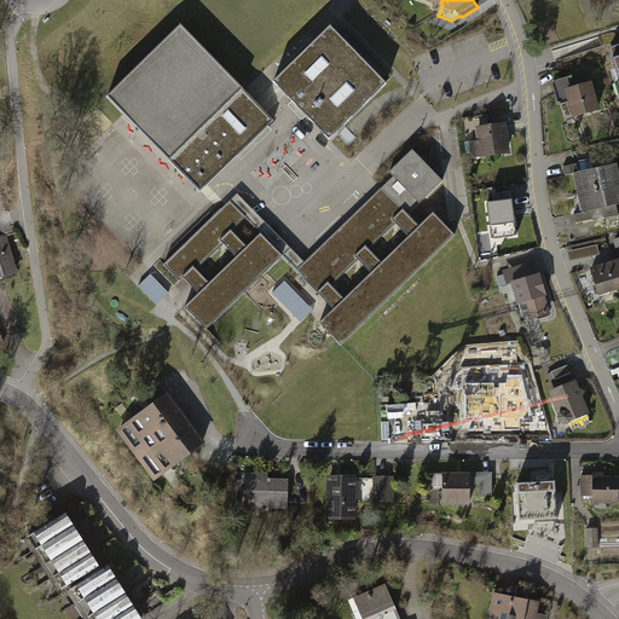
[(181,25),(108,97),(201,192),(275,120),(181,25)]
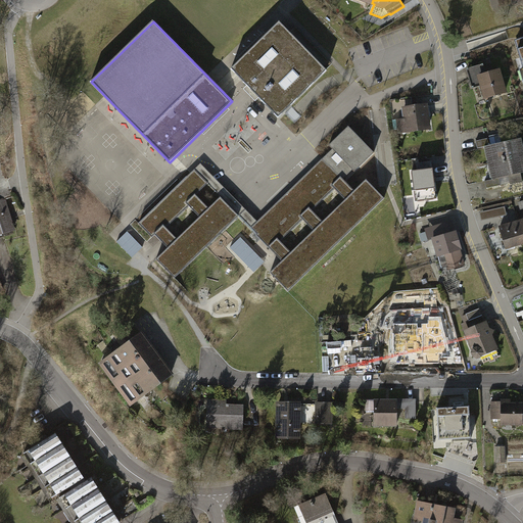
[(280,22),(231,68),(279,117),(327,70),(280,22)]
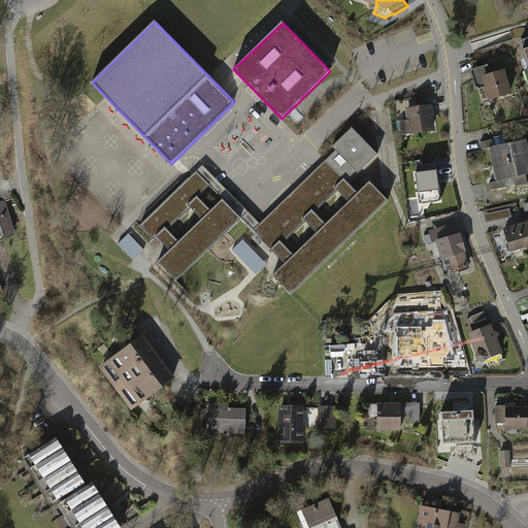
[(487,66),(472,70),(477,88),(487,85),(491,99),(509,93),(503,71),(490,75),(487,66)]
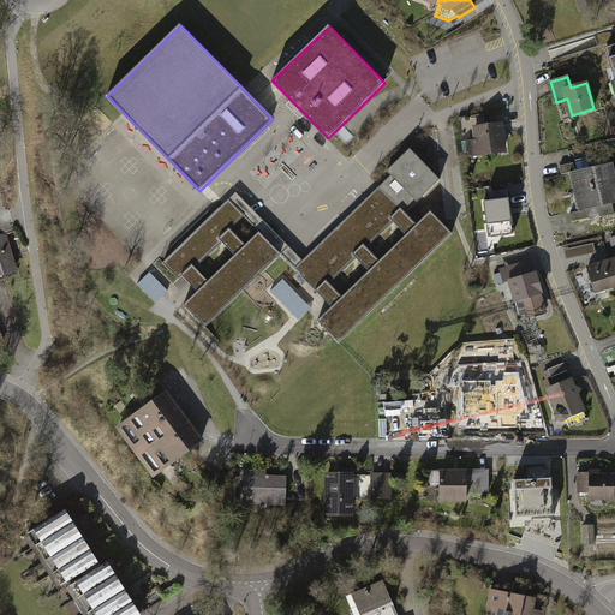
[(501,124),(476,127),(478,151),(505,148),(501,124)]
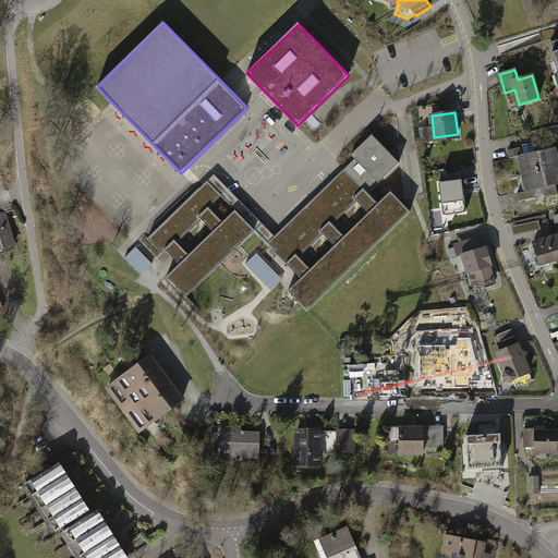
[(0,252),(16,247),(5,211),(13,209),(0,166),(0,138),(4,138),(0,124),(0,252)]
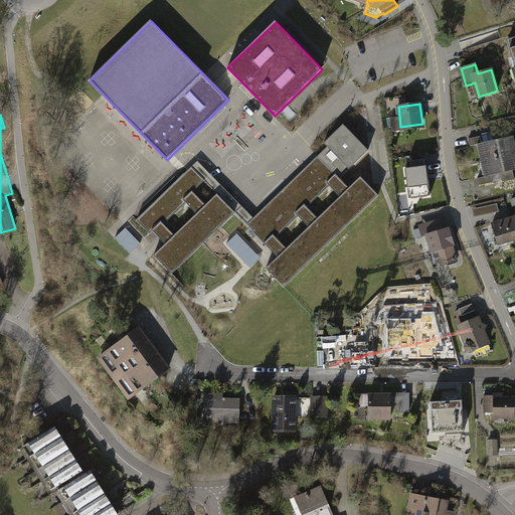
[(267,269),(284,287),(378,194),(361,178),(350,189),(338,176),(347,167),(349,169),(368,151),(343,125),(324,143),(328,147),(318,156),(325,164),(317,171),(316,170),(292,193),(293,194),(286,201),(285,200),(261,223),(263,224),(254,232),(253,232),(279,258),(267,269)]
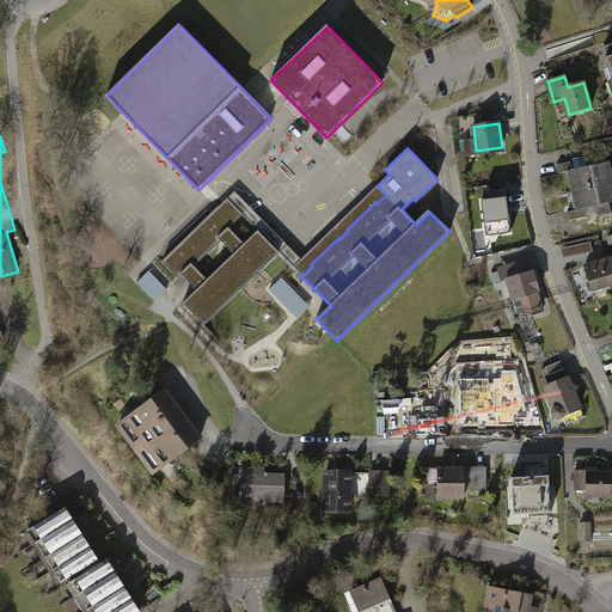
[(573,171),(577,190),(611,182),(611,177),(609,163),(601,164),(599,157),(558,166),(560,173),(573,171)]
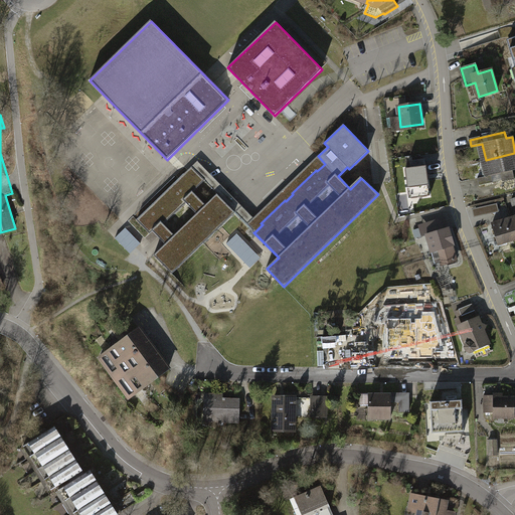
[(514,153),(486,160),(489,176),(478,179),(480,186),(494,182),(492,175),(501,173),(503,180),(514,178),(513,170),(514,169),(514,153)]
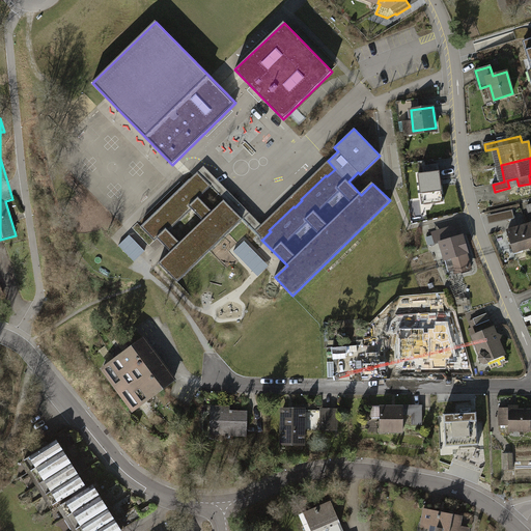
[(195,176),(191,180),(198,188),(193,192),(199,198),(211,186),(243,218),(243,219),(262,240),(271,231),(269,230),(294,206),(295,207),(302,200),(301,199),(326,175),(327,176),(335,169),(328,161),(261,225),(204,166),(195,175),(195,176)]
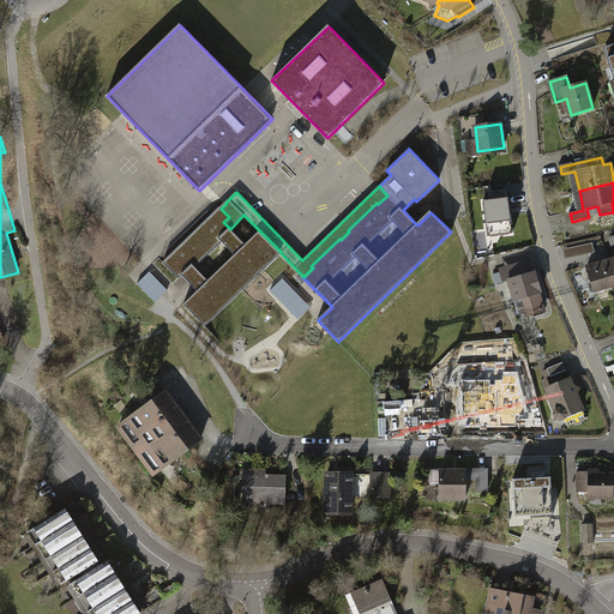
[(512,193),(485,197),(487,223),(507,221),(509,224),(518,223),(518,218),(517,204),(513,204),(512,193)]
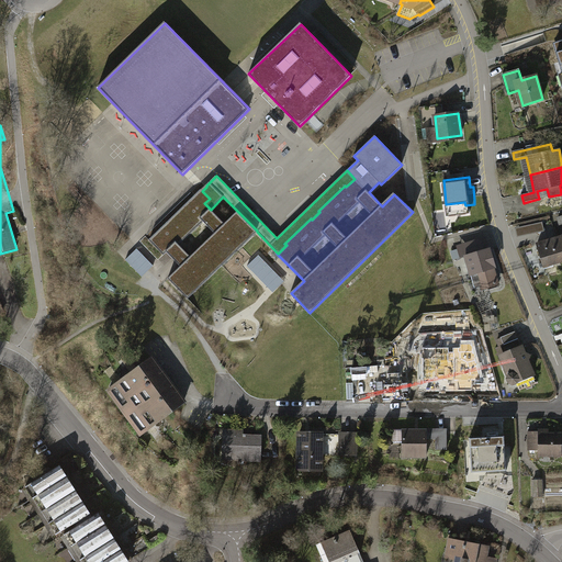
[(177,301),(183,294),(187,298),(256,231),(238,213),(226,225),(211,210),(204,203),(210,199),(202,191),(150,242),(164,255),(167,251),(175,260),(181,268),(163,287),(177,301)]
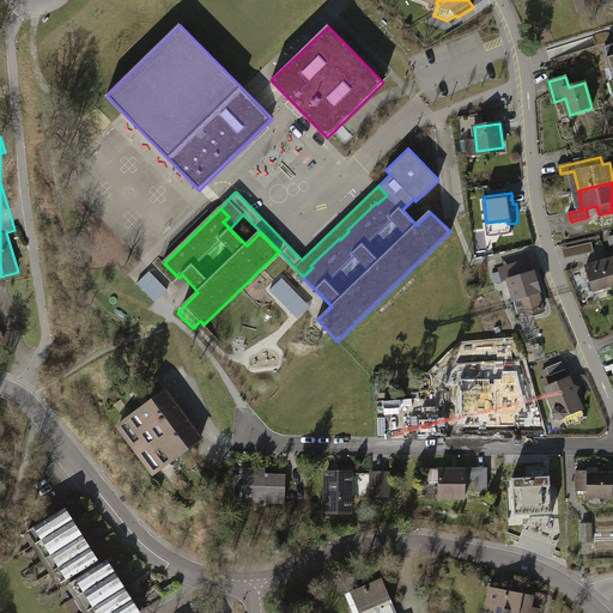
[(580,246),(581,254),(593,252),(592,243),(580,246)]
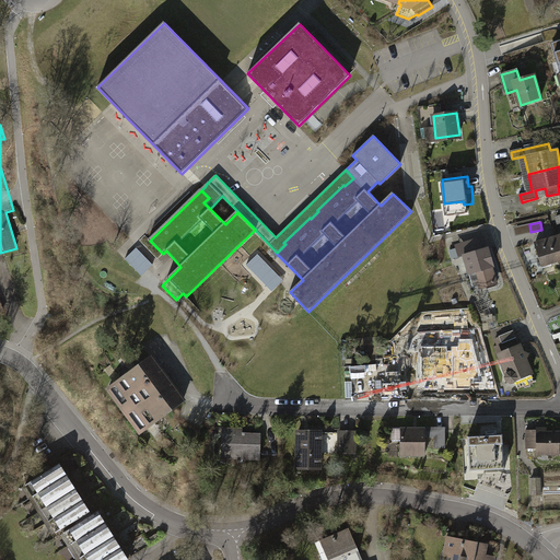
[(559,255),(555,237),(535,244),(543,267),(551,264),(550,263),(559,258),(559,255)]
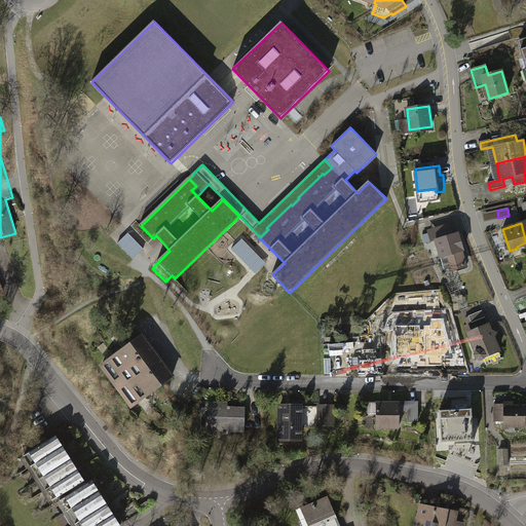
[(446,237),(437,240),(441,257),(443,256),(445,261),(449,260),(453,270),(465,267),(460,251),(463,250),(458,233),(452,235),(450,229),(444,231),(446,237)]
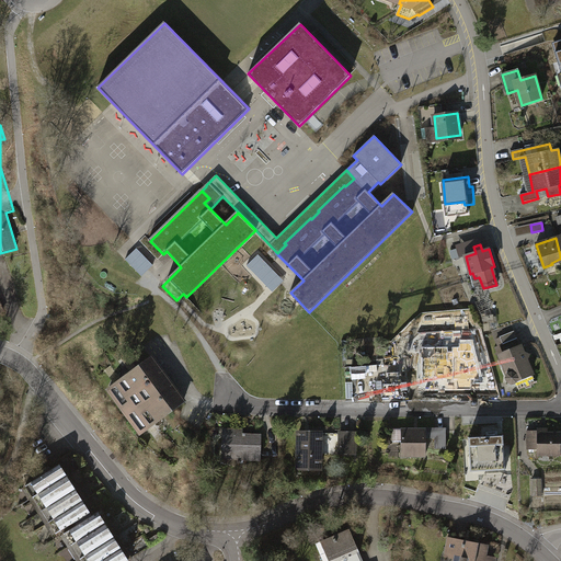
[(142,275),(152,266),(136,249),(126,258),(142,275)]
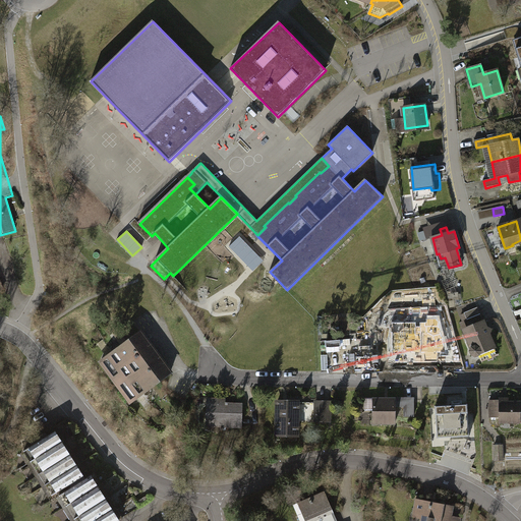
[(242,239),(238,236),(229,244),(233,248),(242,239)]
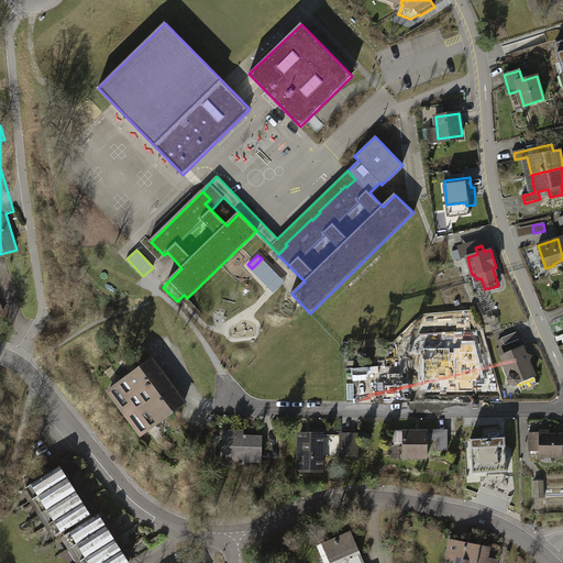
[(280,279),(262,258),(252,268),(271,289),(280,279)]
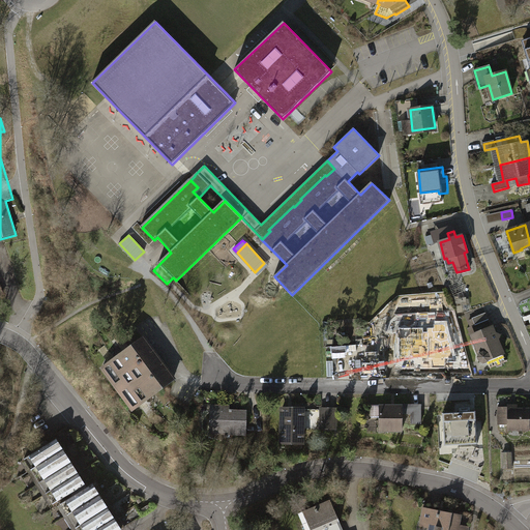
[(462,283),(451,286),(460,314),(470,311),(462,283)]
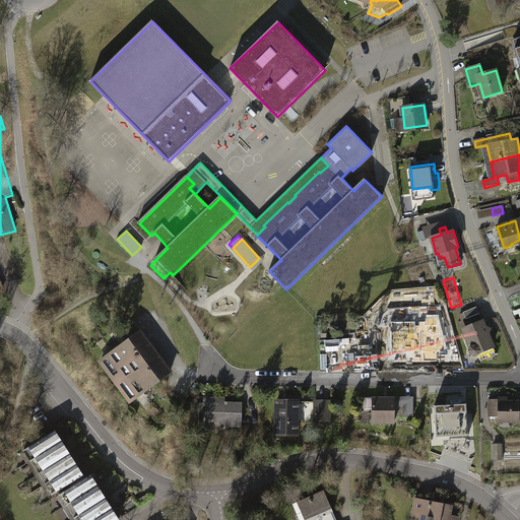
[(463,321),(466,328),(465,331),(472,347),(470,350),(472,355),(476,356),(478,355),(479,358),(492,359),(497,355),(494,348),(495,348),(477,307),(464,313),(467,320),(463,321)]
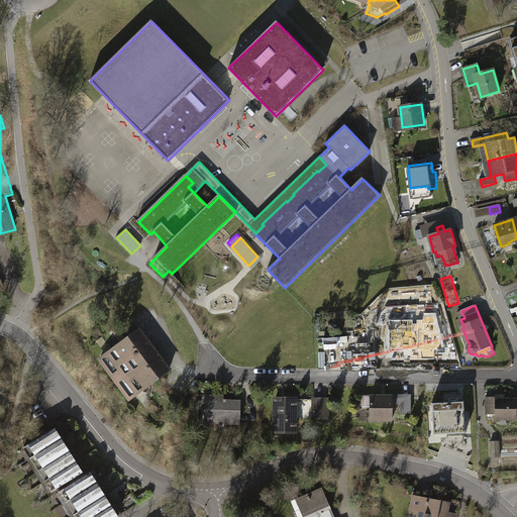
[(423,358),(447,346),(432,315),(407,327),(423,358)]
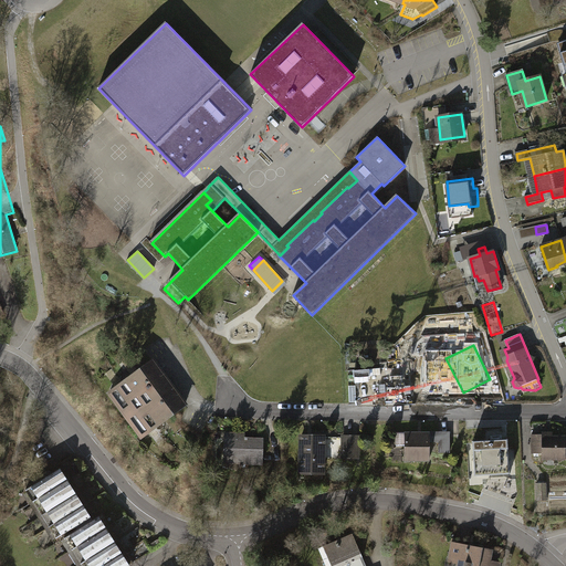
[(433,357),(452,356),(452,346),(422,347),(423,364),(435,364),(433,357)]
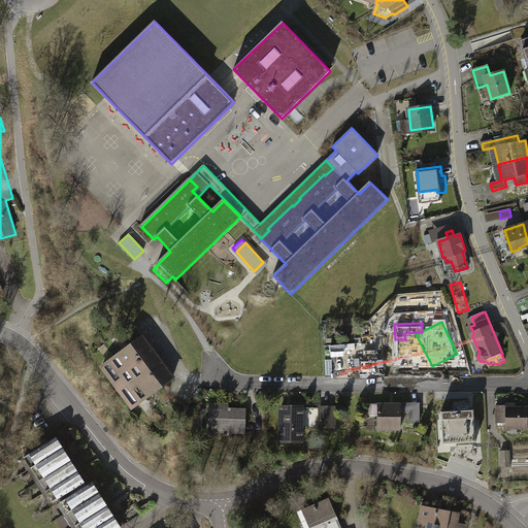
[(174,378),(143,336),(100,367),(131,409),(174,378)]
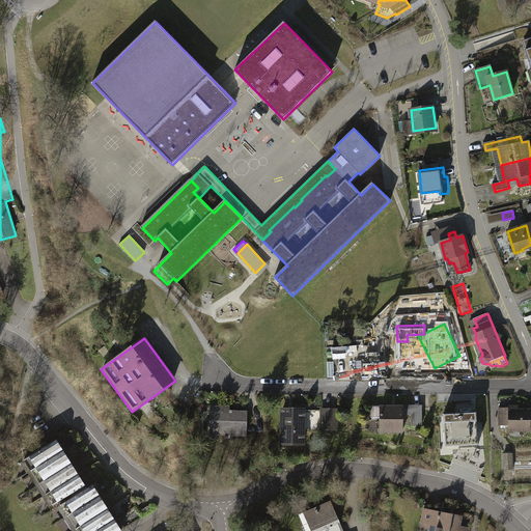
[(248,409),(212,407),(211,435),(247,437),(248,409)]
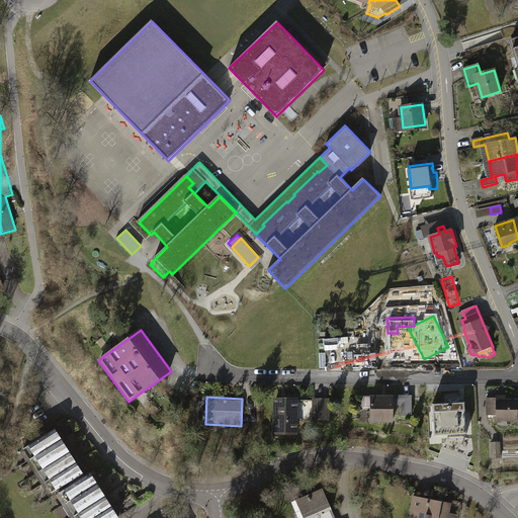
[(413,397),(371,397),(371,423),(395,423),(395,405),(402,405),(402,415),(413,415),(413,397)]
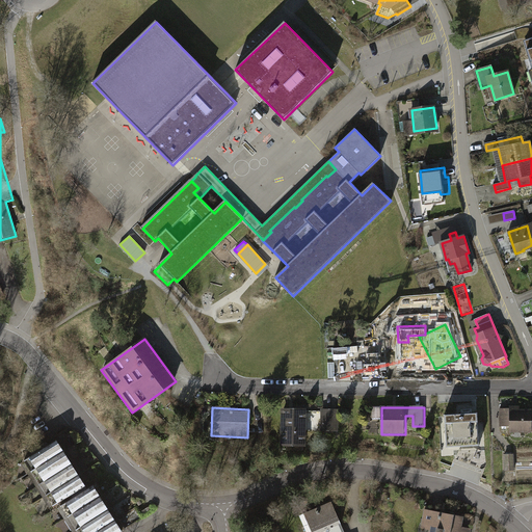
[(511,410),(500,410),(500,426),(510,426),(510,432),(531,432),(531,411),(514,411),(514,408),(511,408),(511,410)]
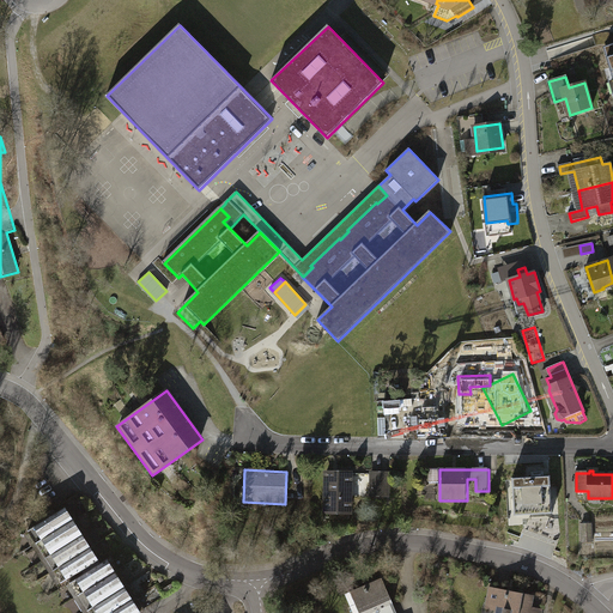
[(326,472),(326,515),(351,515),(351,472),(326,472)]
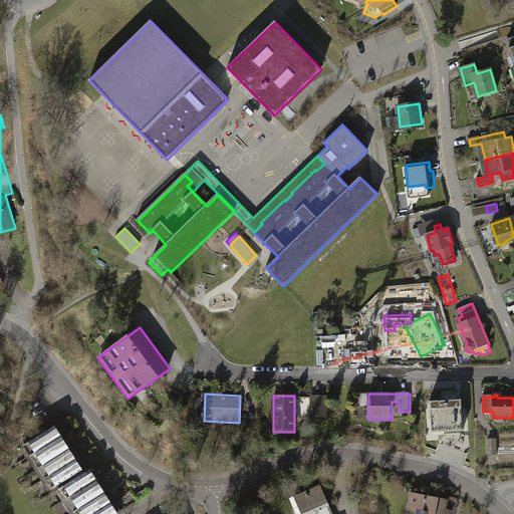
[(326,397),(311,397),(310,417),(325,417),(326,397)]
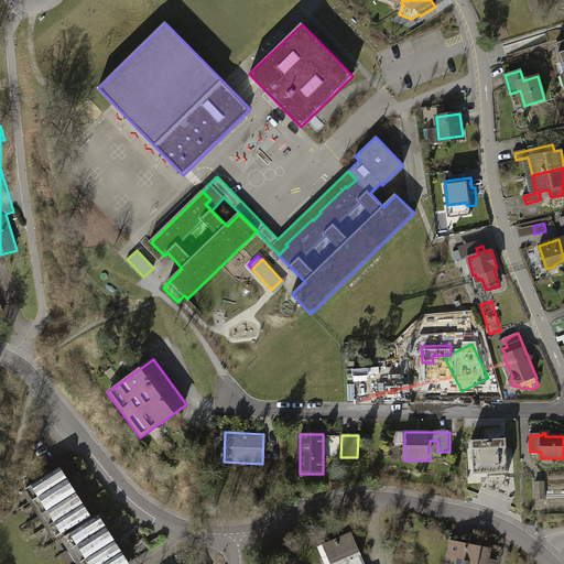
[(503,435),(470,436),(473,470),(506,469),(503,435)]
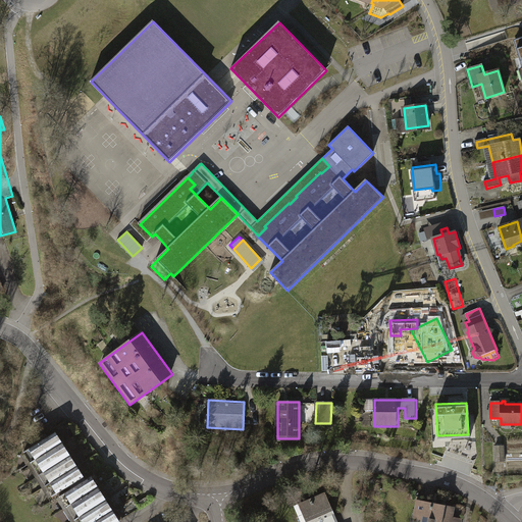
[(36,461),(62,445),(55,433),(29,450),(36,461)]
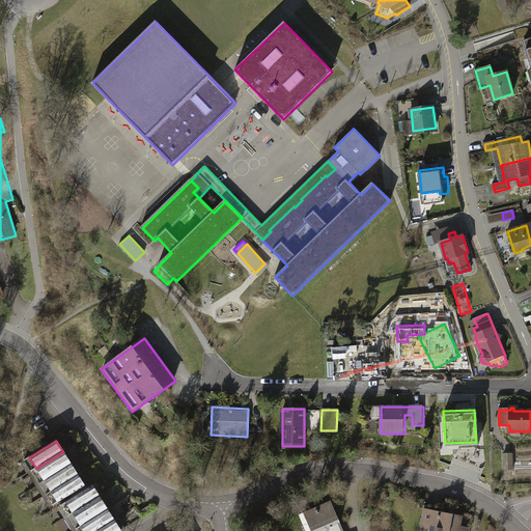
[(44,481),(71,464),(63,452),(36,469),(44,481)]
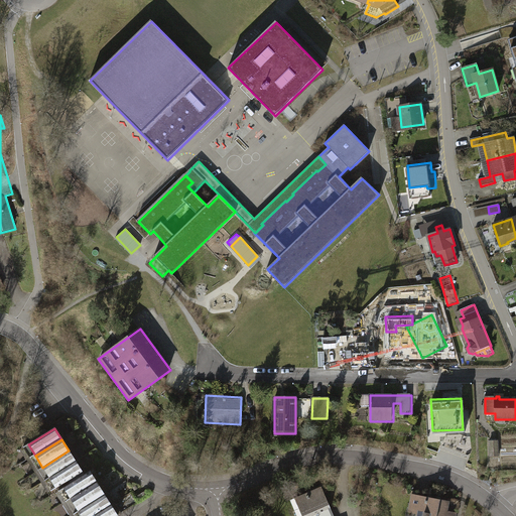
[(499,457),(499,441),(490,441),(491,457),(499,457)]
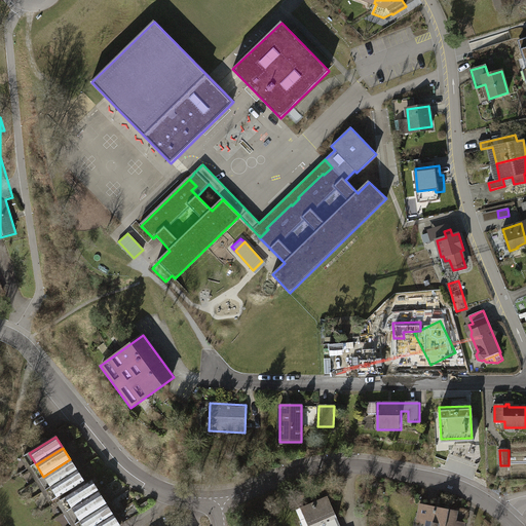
[(50,488),(77,471),(71,459),(43,477),(50,488)]
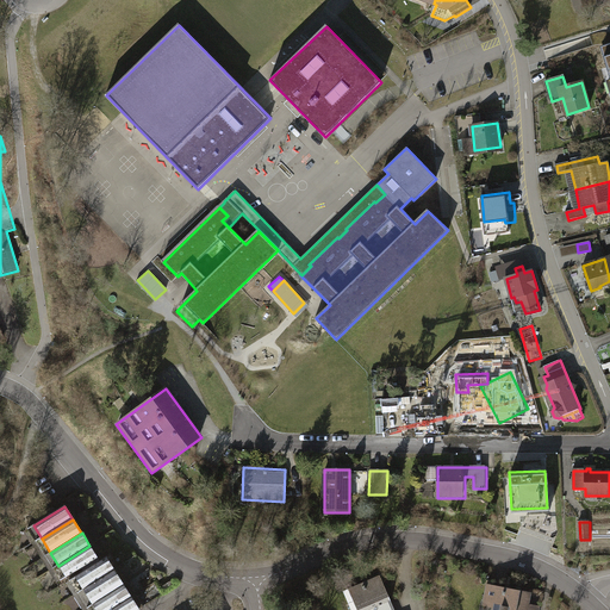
[(67,579),(98,559),(91,546),(58,566),(67,579)]
